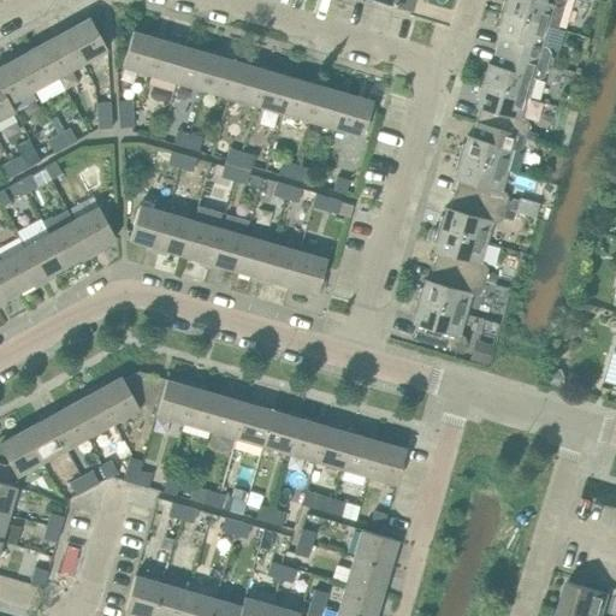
[(377,0),(412,10),(414,0),(377,0)]
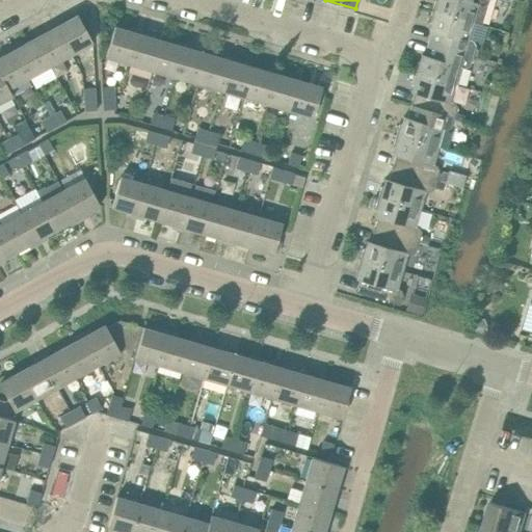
[(488,0),(434,0),(432,10),(474,23),(481,25),(488,0)]
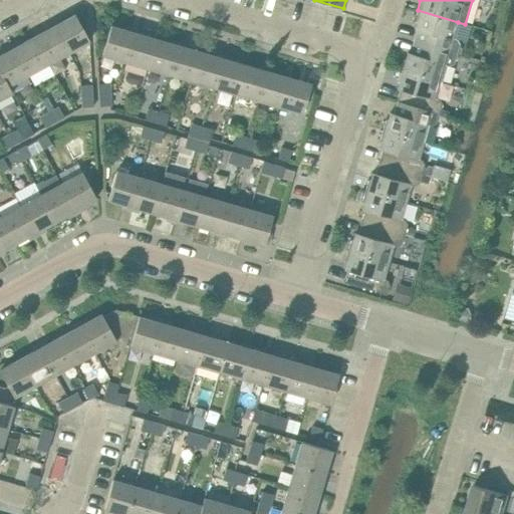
[(458,22),(418,10),(415,20),(416,22),(419,23),(414,41),(463,56),(465,49),(459,47),(459,44),(457,39),(453,38),(458,22)]
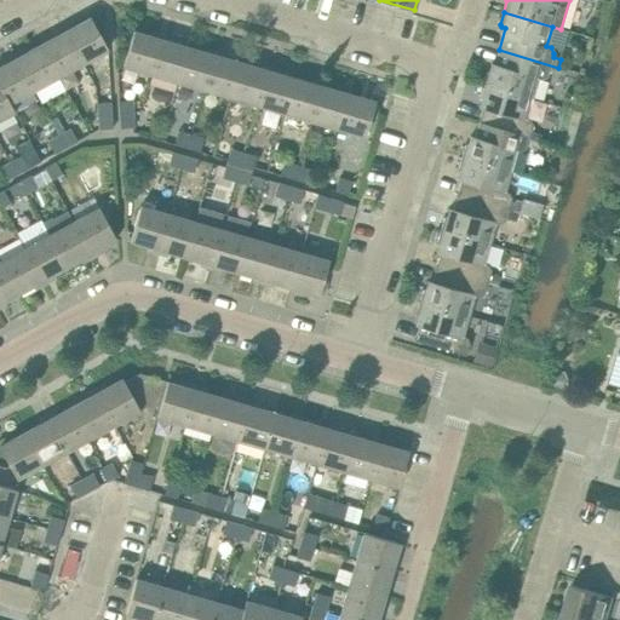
[(72,23),(63,28),(82,63),(108,50),(90,17),(74,26),(72,23)]
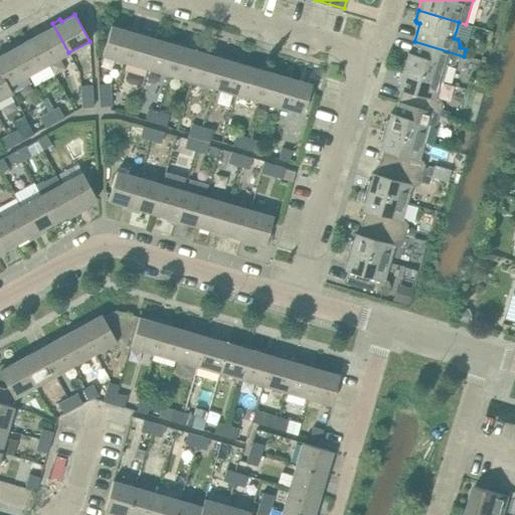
[(68,52),(52,23),(44,27),(45,30),(33,37),(48,63),(68,52)]
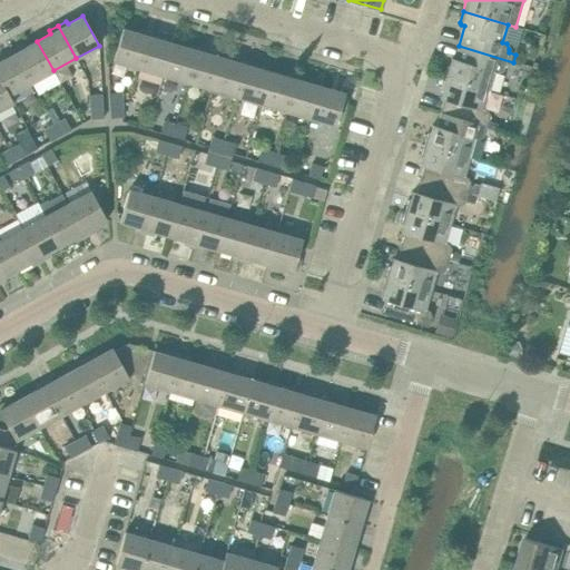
[(138,68),(148,32),(140,30),(138,33),(123,29),(114,61),(138,68)]
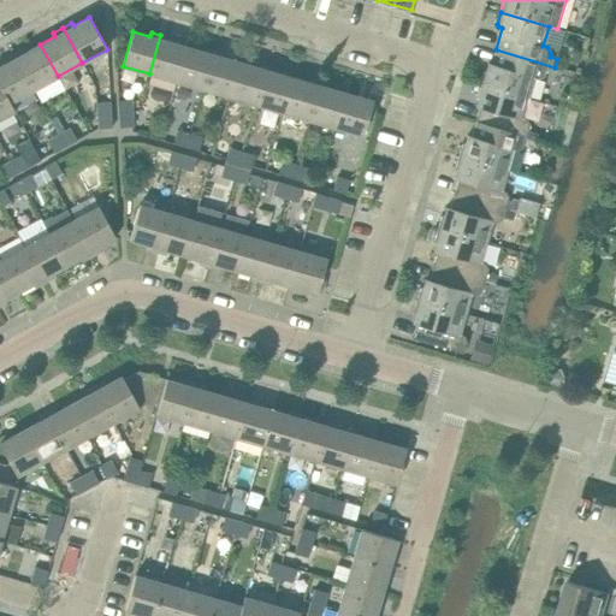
[(176,82),(185,46),(171,42),(172,39),(160,35),(149,73),(176,82)]
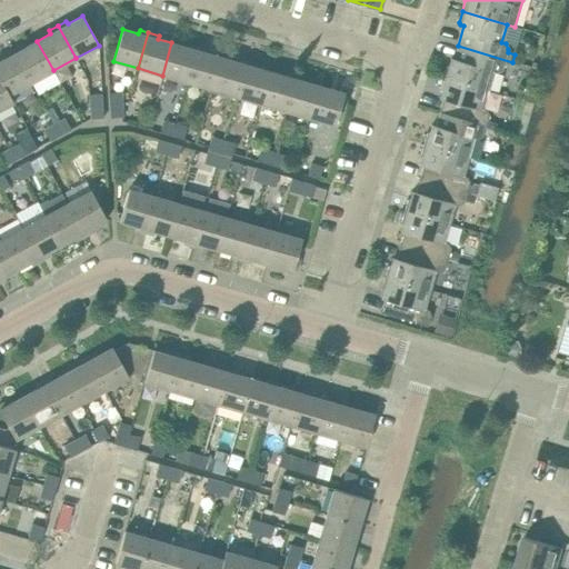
[(53,70),(37,41),(23,48),(22,45),(13,50),(31,82),(53,70)]
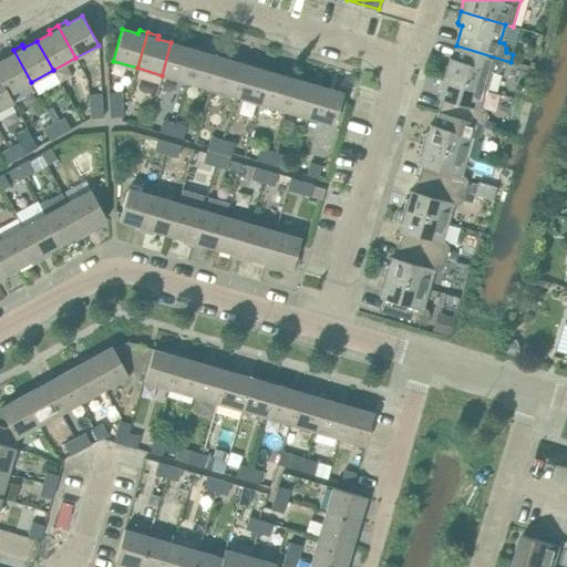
[(186,82),(197,47),(187,43),(186,48),(171,42),(162,75),(186,82)]
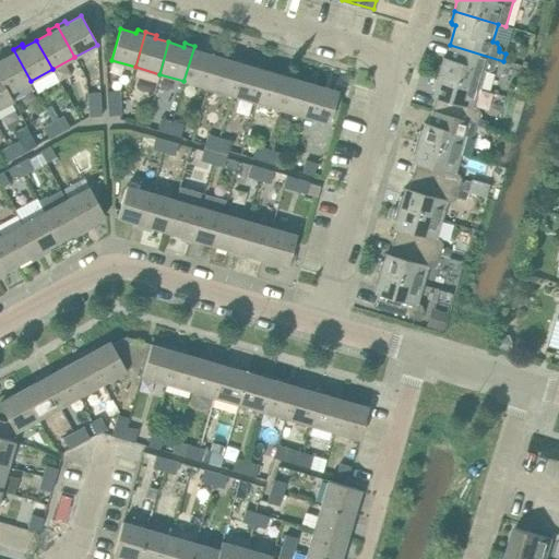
[(503,61),(450,45),(444,64),(441,63),(438,66),(435,76),(479,90),(484,71),(488,72),(494,69),(494,67),(501,69),(503,61)]
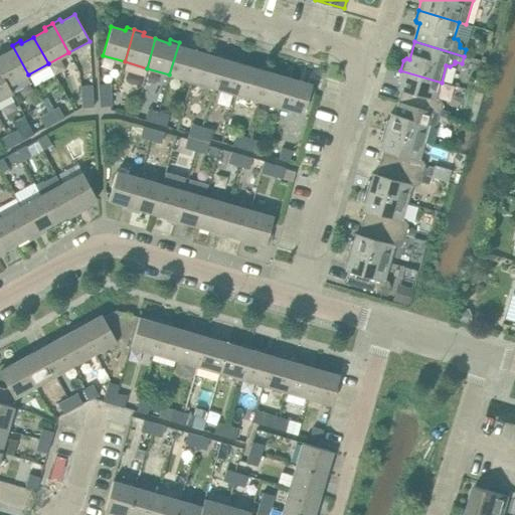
[(191,81),(200,51),(187,48),(188,44),(179,42),(169,74),(191,81)]
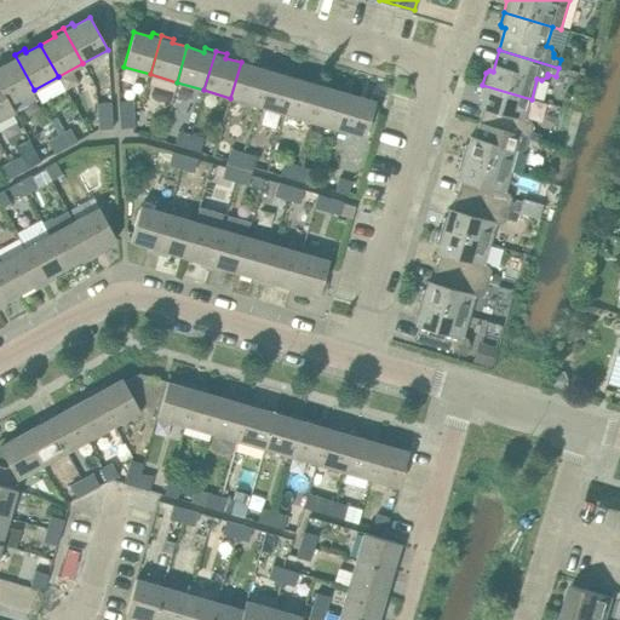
[(34,90),(15,55),(5,59),(6,63),(0,67),(0,86),(10,103),(34,90)]
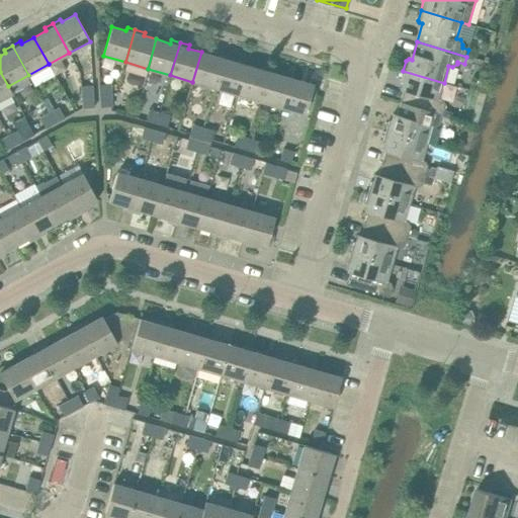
[(214,88),(225,56),(216,53),(214,56),(201,52),(192,82),(214,88)]
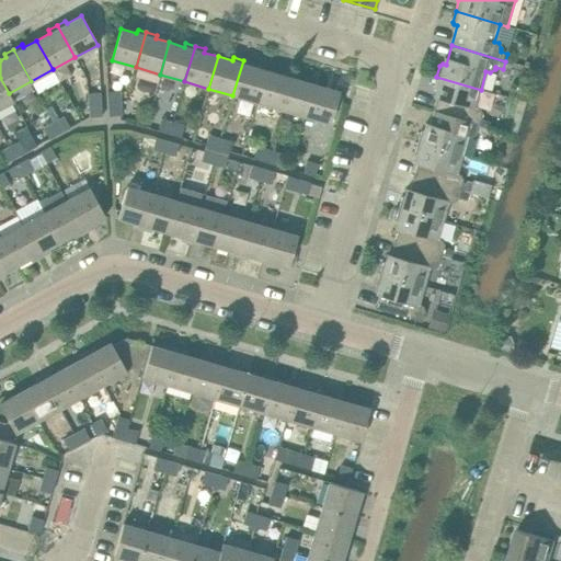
[(258,102),(266,70),(251,66),(252,63),(243,60),(232,95),(258,102)]
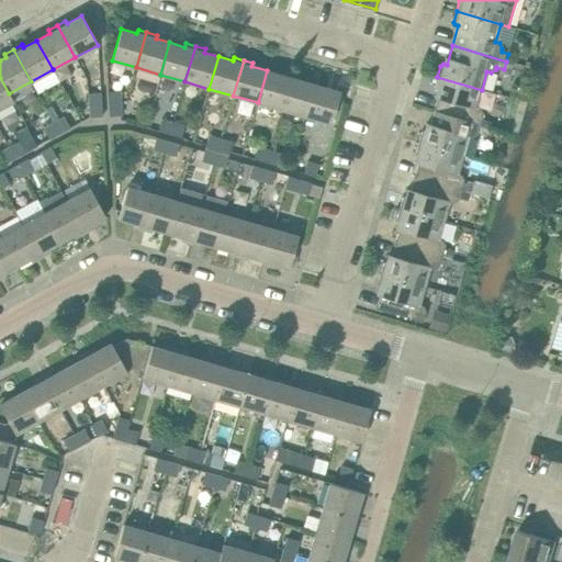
[(282,110),(292,74),(282,71),(281,75),(267,70),(258,102),(282,110)]
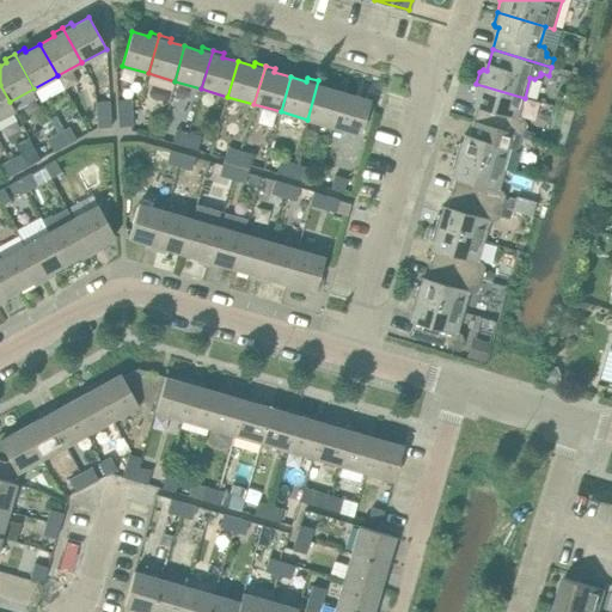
[(334,127),(343,92),(326,87),(328,84),(318,80),(307,120),(334,127)]
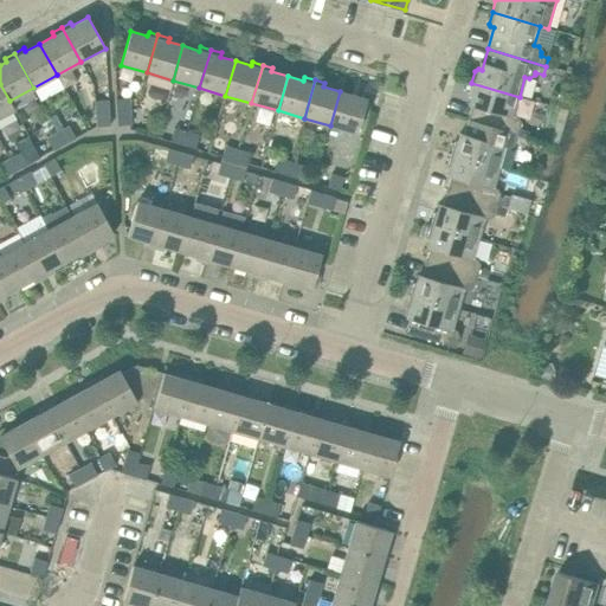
[(520,97),(471,83),(468,95),(469,97),(474,98),(466,120),(517,134),(521,123),(517,117),(514,116),(520,97)]
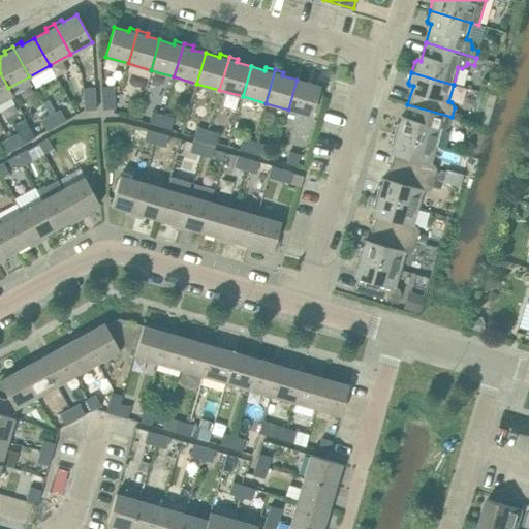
[(8,88),(0,73),(0,101),(12,95),(8,88)]
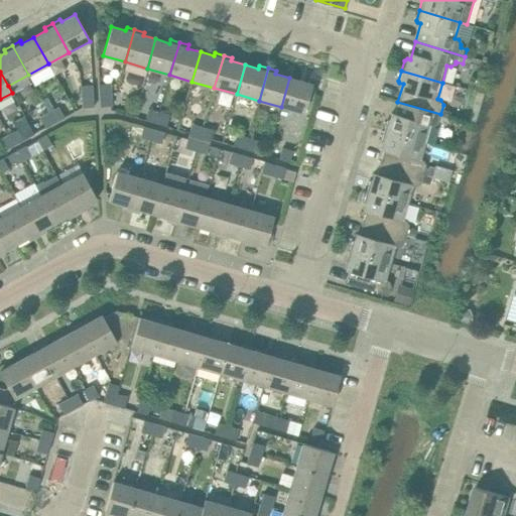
[(311,85),(289,78),(281,107),(303,114),(308,97),(311,98),(314,87),(311,86),(311,85)]
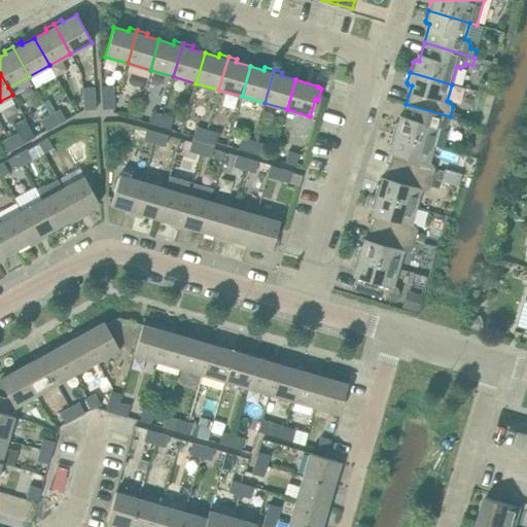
[(113,85),(101,86),(101,98),(113,97),(113,85)]
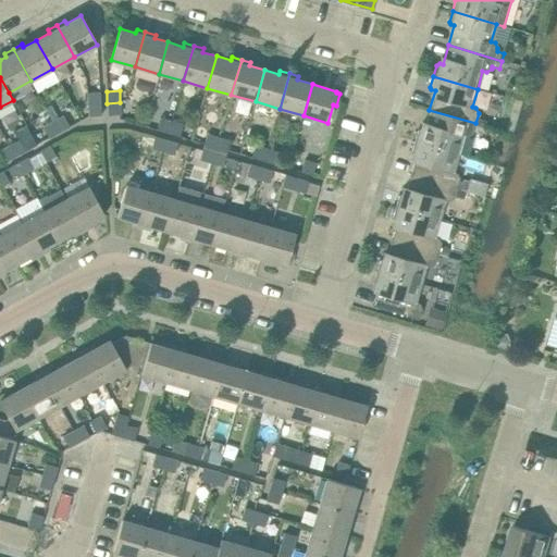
[(87,93),(88,104),(100,103),(100,91),(87,93)]
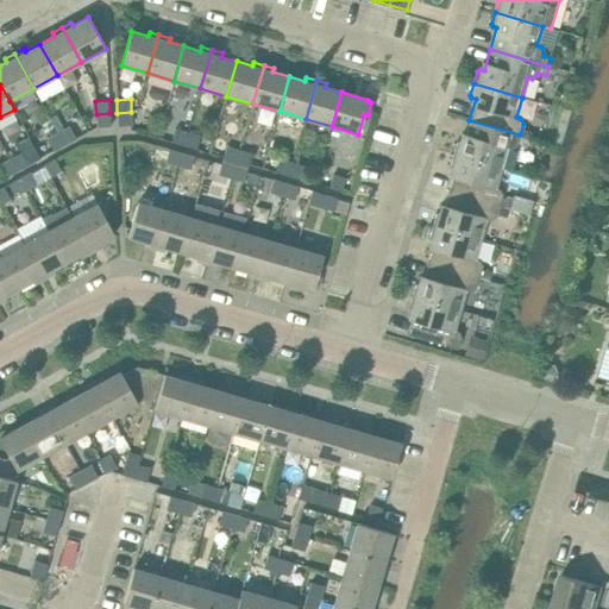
[(132,125),(131,112),(117,113),(118,126),(132,125)]
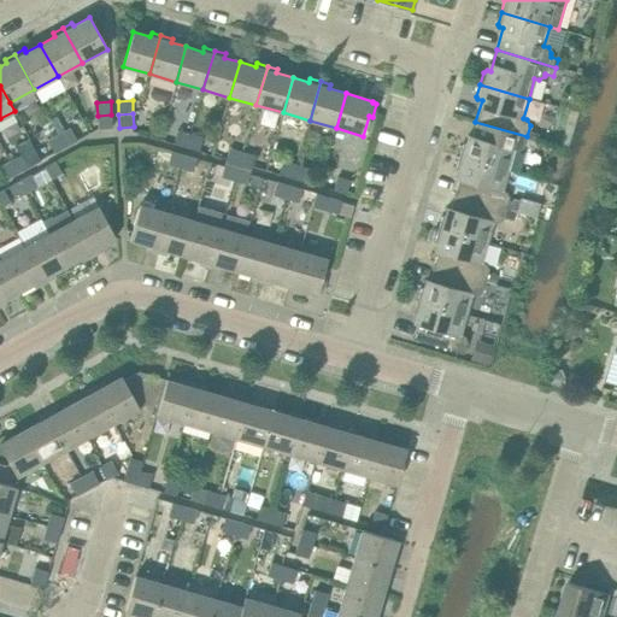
[(112,128),(111,115),(98,116),(98,129),(112,128)]
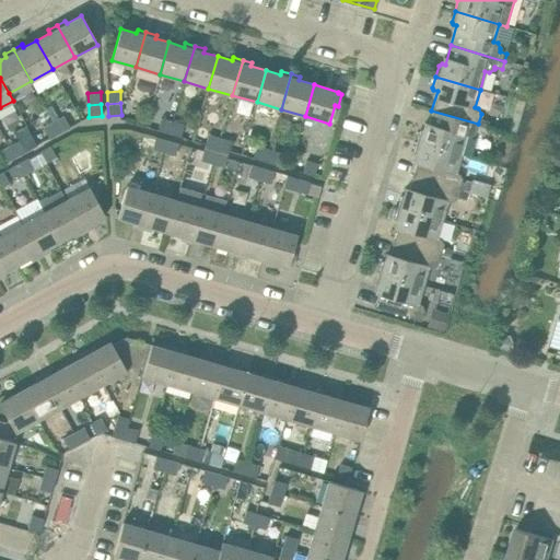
[(478,124),(431,111),(426,130),(422,129),(420,131),(417,142),(461,154),(466,137),(470,138),(475,135),(476,131),(487,135),(489,128),(478,125),(478,124)]
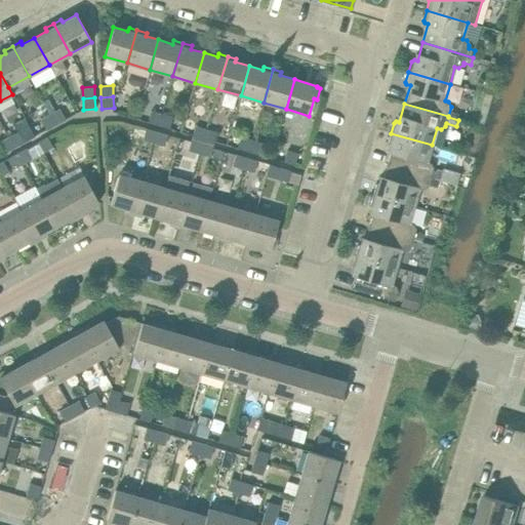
[(59,109),(49,115),(55,125),(65,119),(59,109)]
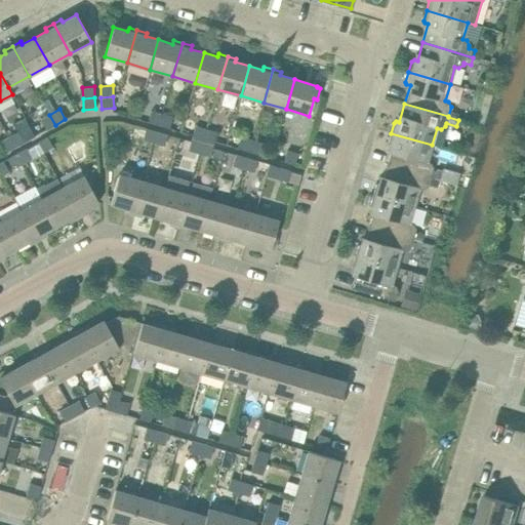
[(158,126),(161,114),(151,111),(148,123),(158,126)]
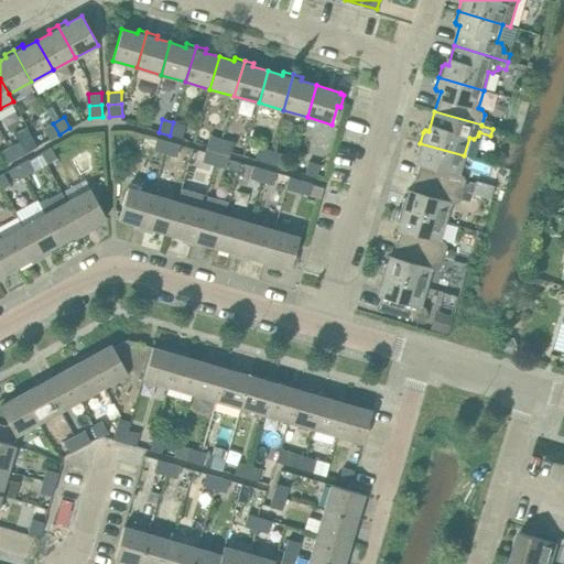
[(182,139),(185,126),(173,122),(170,136),(182,139)]
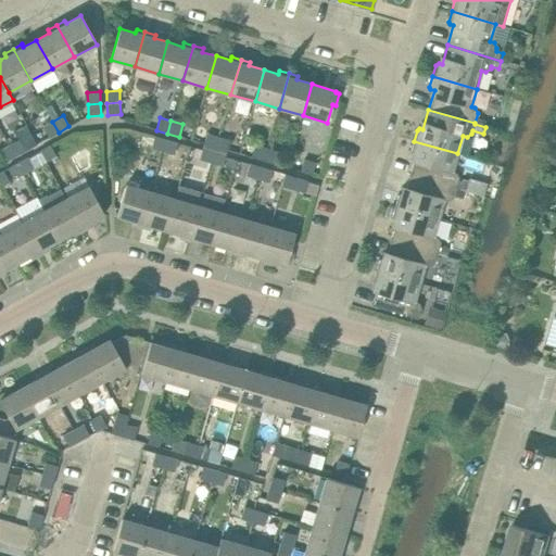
[(59,133),(52,122),(42,127),(48,138),(59,133)]
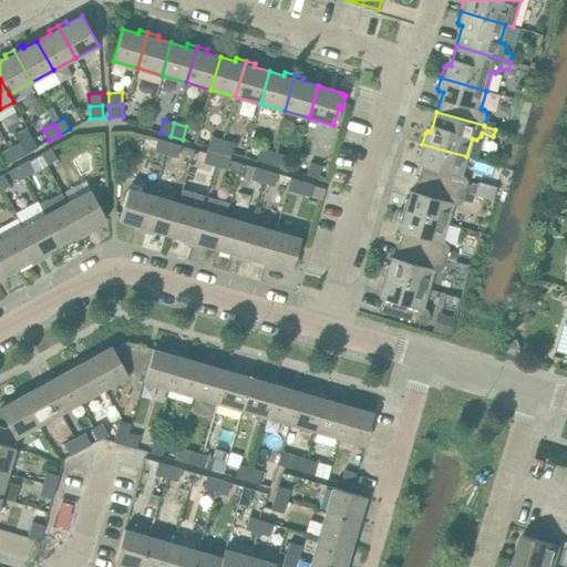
[(27,126),(13,133),(19,143),(26,154),(38,147),(27,126)]
